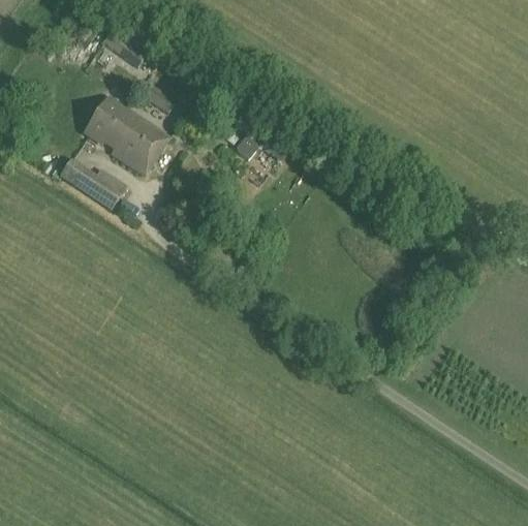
[(110,32),(101,43),(135,68),(144,57),(110,32)]
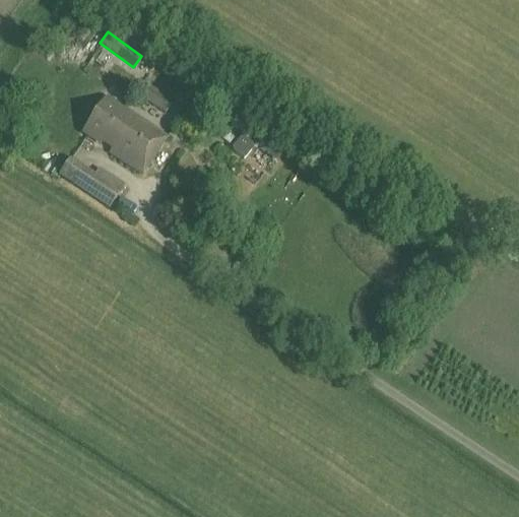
[(172,100),(144,80),(135,91),(163,112),(172,100)]
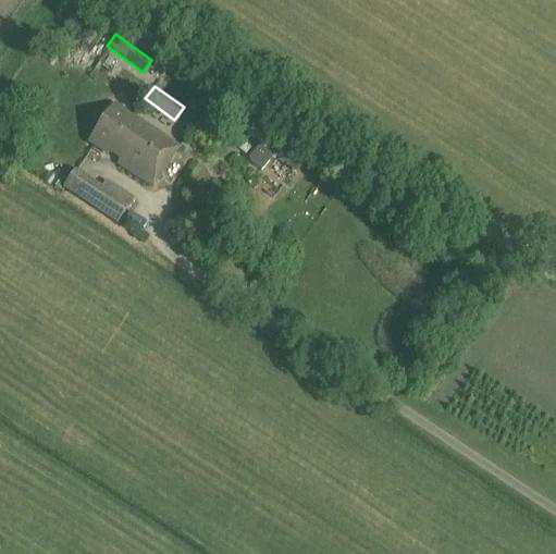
[(151,186),(178,147),(114,102),(86,138),(104,151),(107,148),(120,158),(116,162),(151,186)]
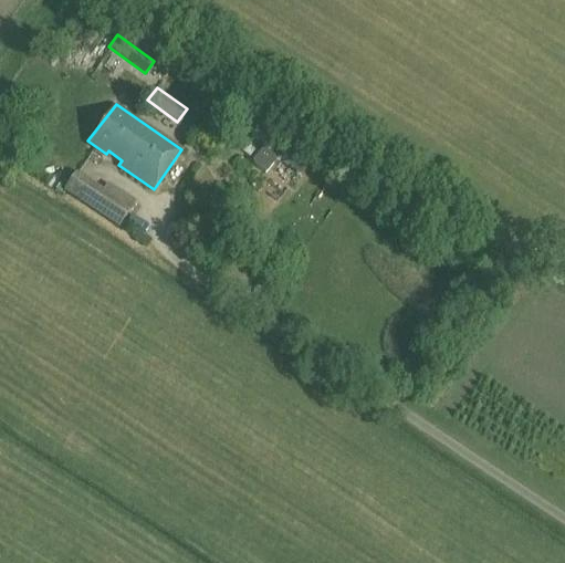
[(76,170),(63,190),(117,227),(135,200),(106,181),(102,188),(76,170)]
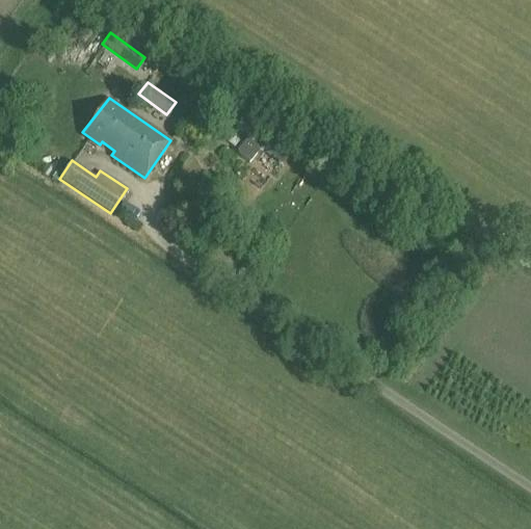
[(530,310),(527,306),(516,316),(525,325),(530,318),(530,310)]
